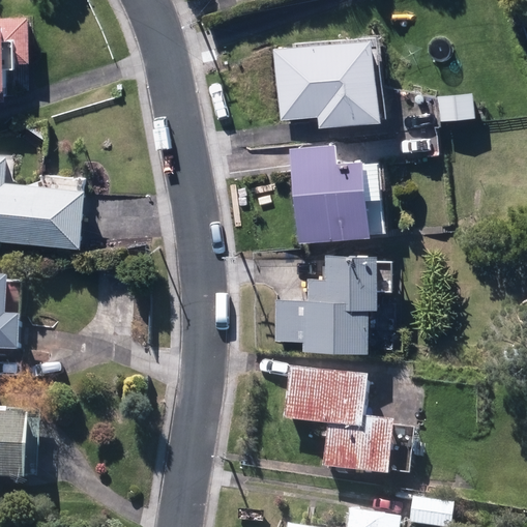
[(0,100),(3,100),(2,69),(13,68),(13,63),(27,63),(27,19),(0,19),(0,100)]
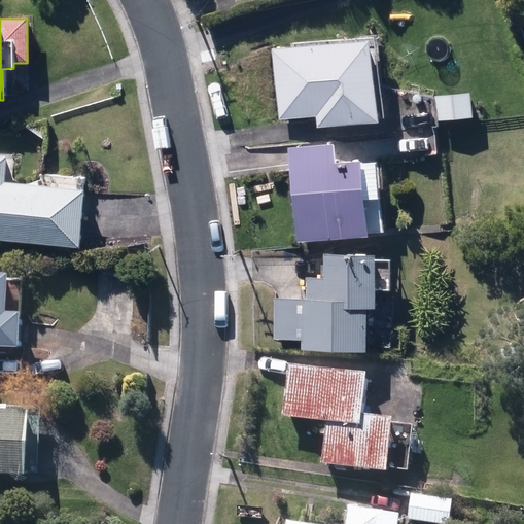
[(315,116),(316,127),(377,120),(369,40),(271,48),(278,119),(315,116)]
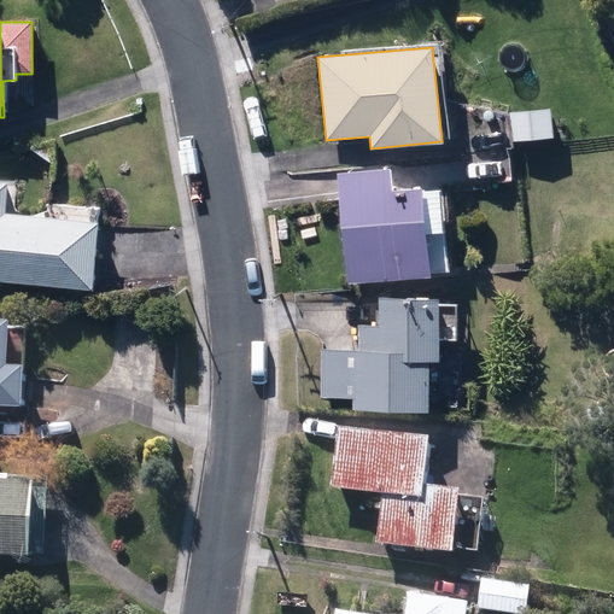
[(335,174),(346,284),(430,276),(426,234),(444,232),(440,189),(424,191),(422,187),(392,191),(390,169),(335,174)]
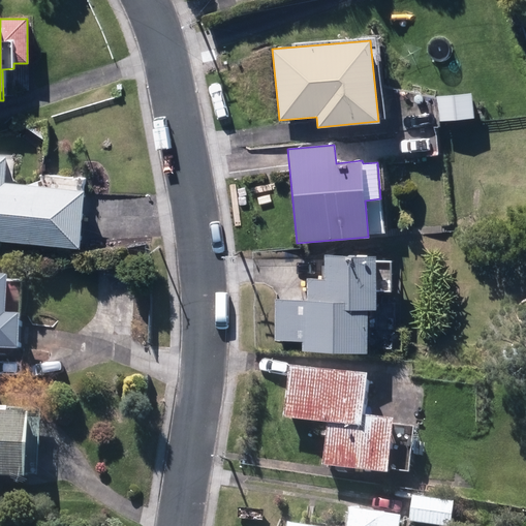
[(0,241),(80,248),(85,190),(4,183),(6,155),(0,154),(0,241)]
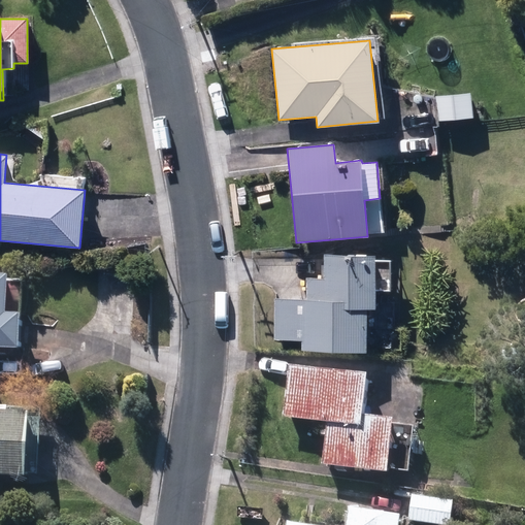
[(300,350),(366,352),(366,328),(392,328),(393,302),(374,302),(374,254),(324,254),(323,279),(304,279),(304,299),(272,299),(272,339),(300,340),(300,350)]
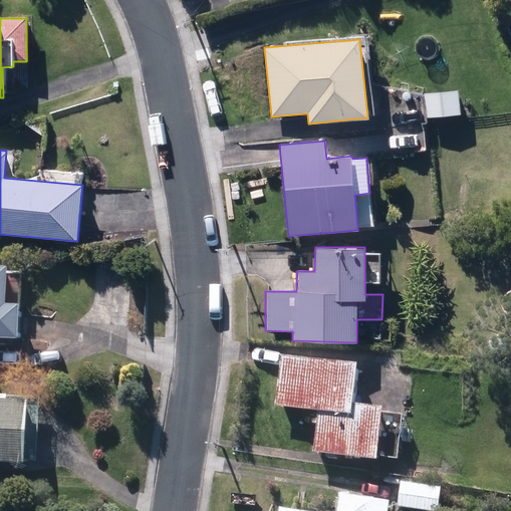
[(0,342),(18,343),(19,310),(5,310),(6,273),(0,272),(0,342)]
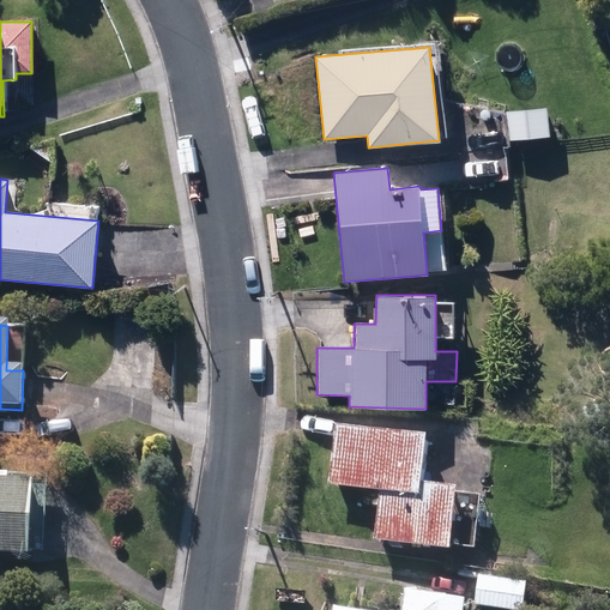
[(372,544),(447,555),(457,493),(421,488),(427,442),(334,429),(326,489),(379,496),(372,544)]
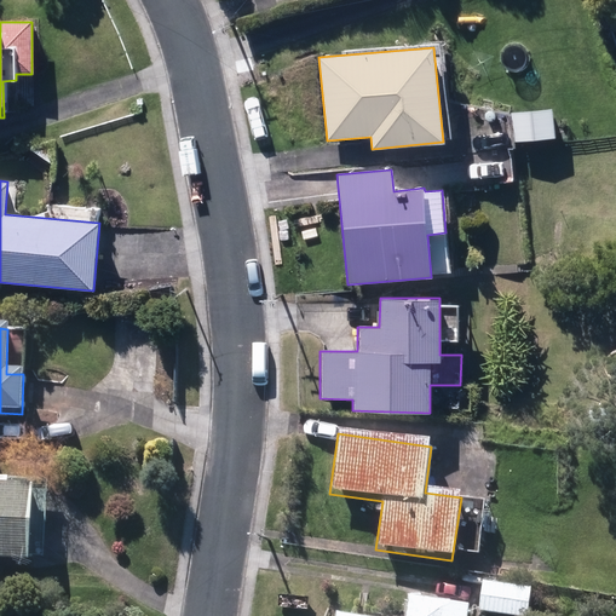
[(0,564),(30,566),(34,490),(0,488),(0,564)]
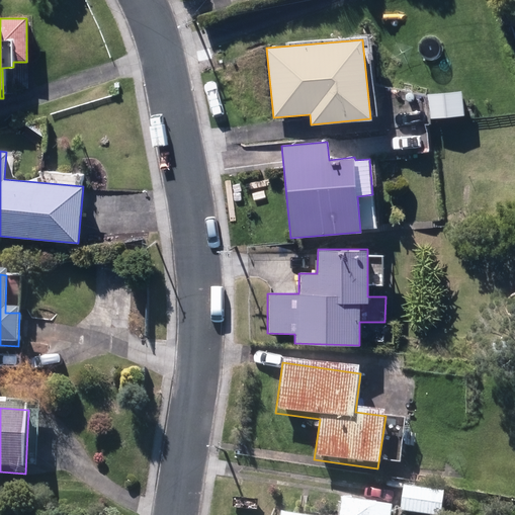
[(398,514),(407,514),(439,514),(443,494),(402,488),(398,514)]
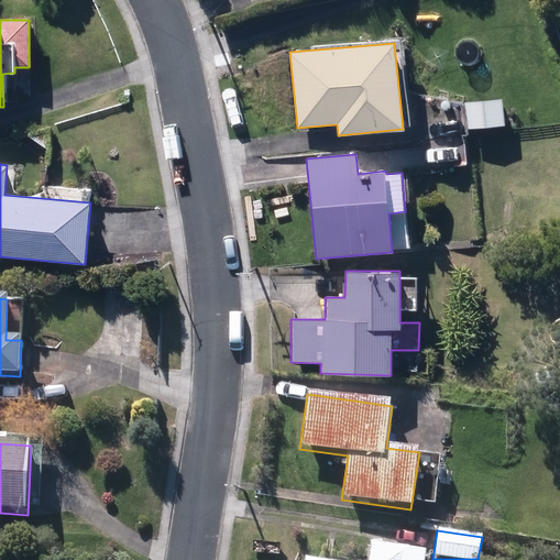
[(425,559),(426,556),(370,547),(368,559),(425,559)]
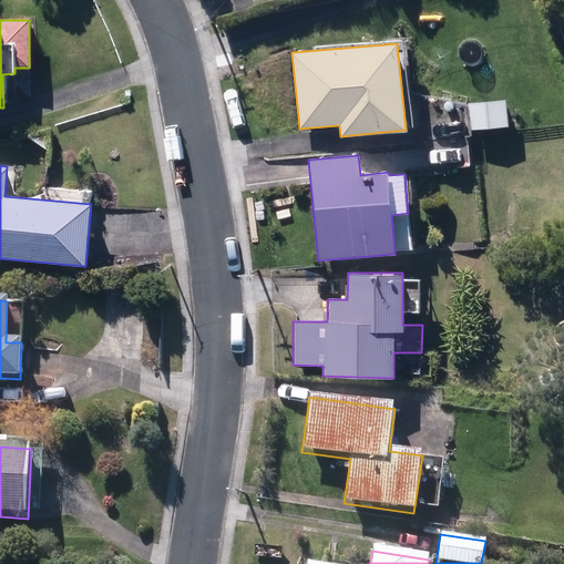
All buildings are outlined.
